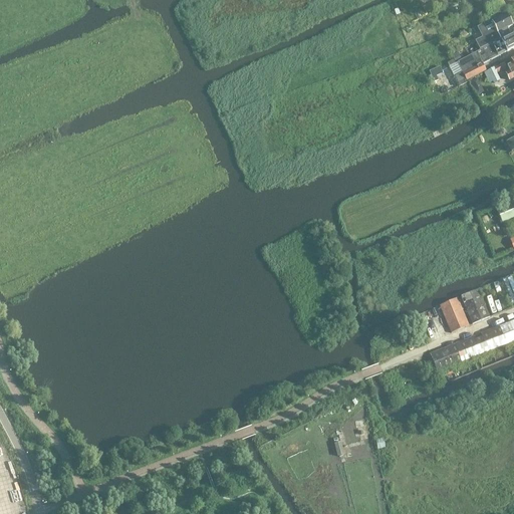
[(486,11),(478,15),(483,25),(484,24),(489,21),(486,15),(503,7),(499,0),(488,0),(482,3),(486,11)]
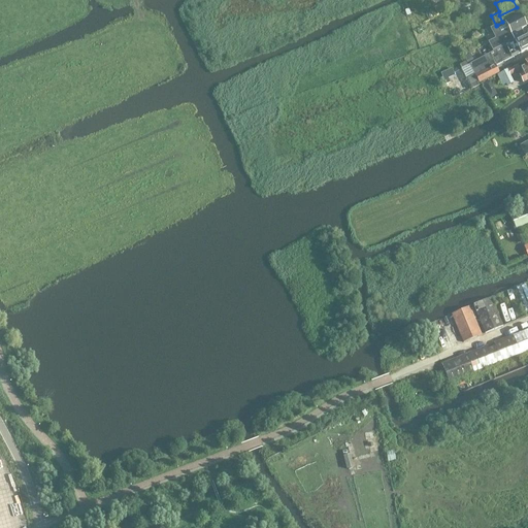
[(450,1),(435,9),(437,14),(452,6),(450,1)]
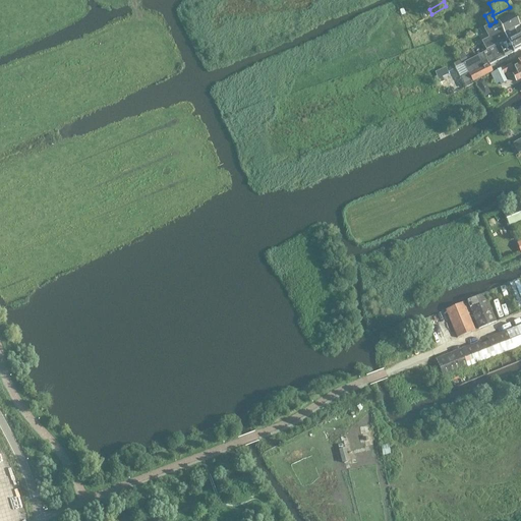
[(497,36),(482,42),(486,50),(508,39),(517,35),(514,29),(519,25),(514,14),(499,22),(499,23),(491,26),(497,36)]
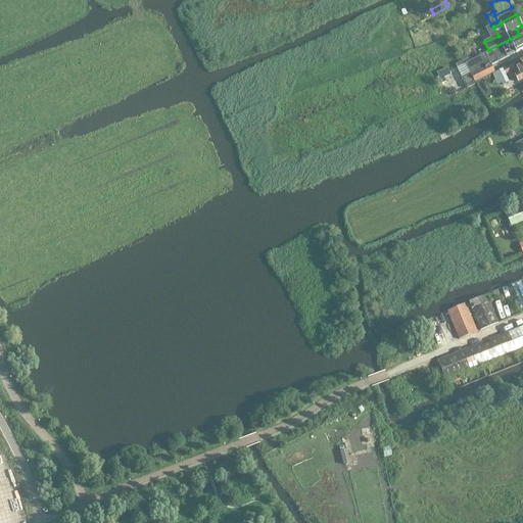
[(470,74),(462,78),(466,85),(468,89),(475,85),(474,83),(490,74),(494,73),(491,65),(522,49),(522,34),(510,41),(510,42),(505,45),(504,44),(504,43),(469,61),(465,64),(470,74)]
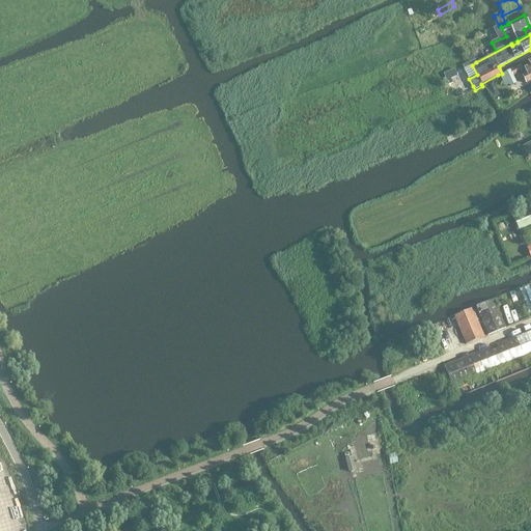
[(473,55),(467,59),(471,65),(472,65),(476,62),(473,55)]
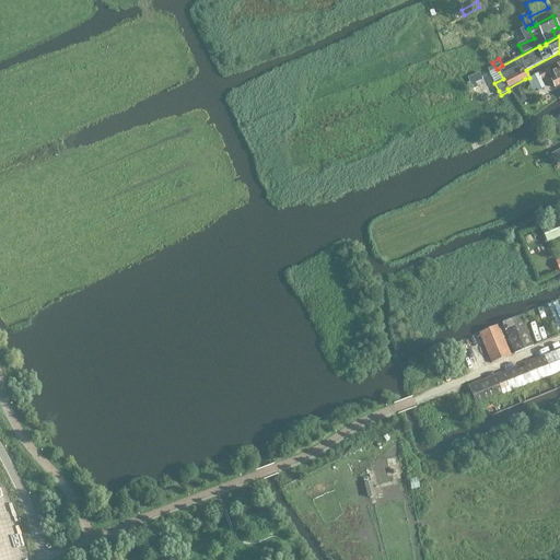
[(553,88),(559,84),(559,62),(557,65),(559,70),(552,73),(555,78),(550,80),(553,88)]
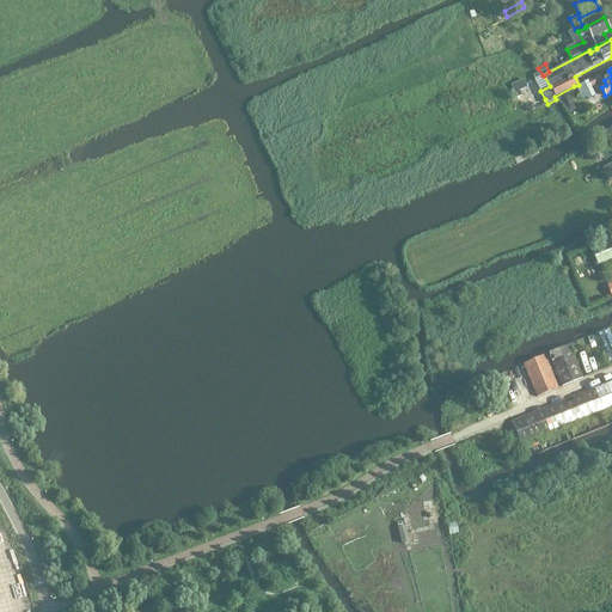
[(593,87),(604,83),(599,75),(589,80),(592,86),(593,87)]
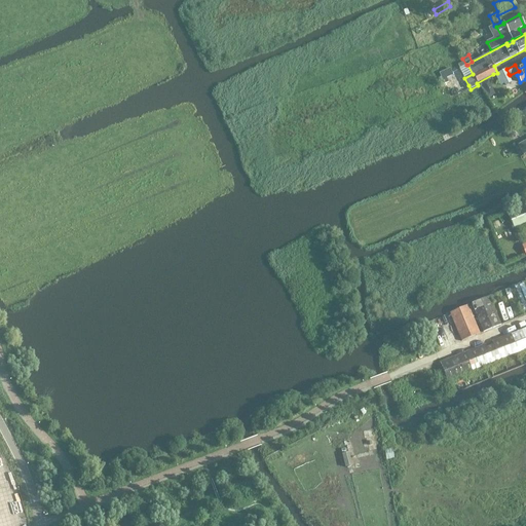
[(505,70),(496,74),(501,84),(505,82),(506,85),(513,82),(510,75),(509,74),(506,69),(505,70)]
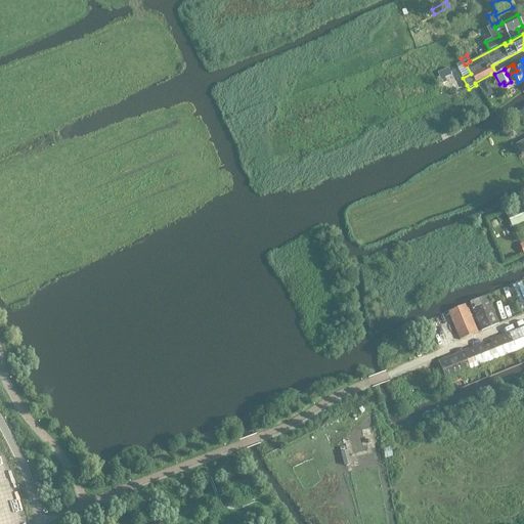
[(440,79),(432,83),(436,90),(443,87),(440,79)]
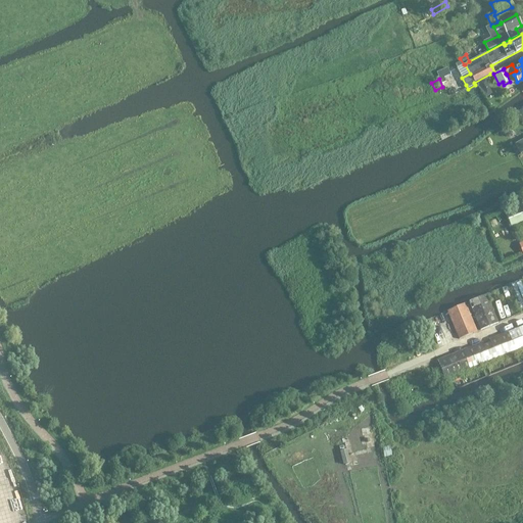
[(484,81),(478,84),(485,97),(491,94),(484,81)]
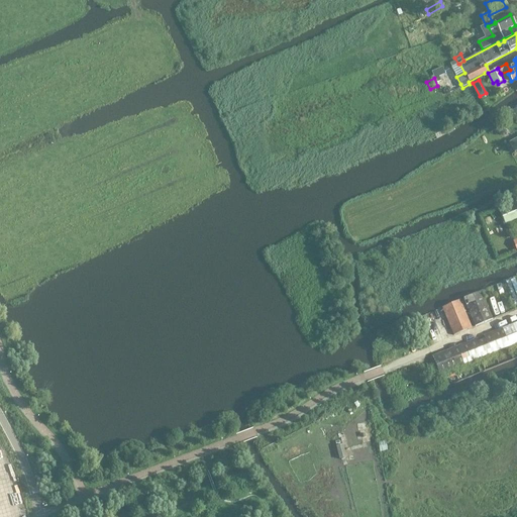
[(505,225),(516,219),(516,203),(499,211),(505,225)]
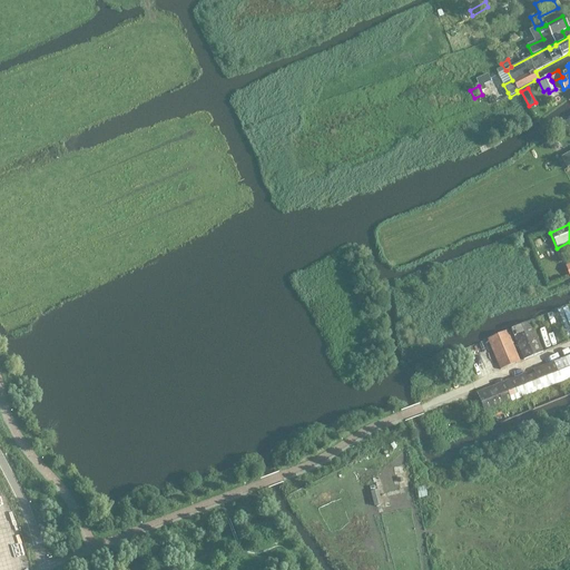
[(530,322),(511,330),(523,361),(543,352),(530,322)]
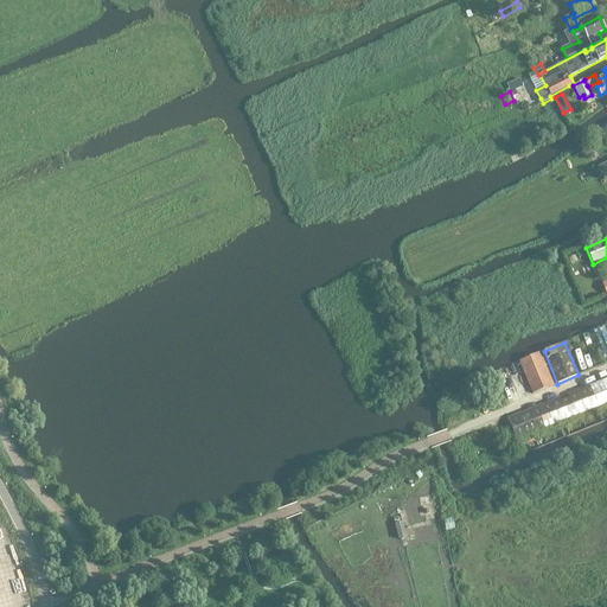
[(540,352),(519,362),(532,395),(554,385),(540,352)]
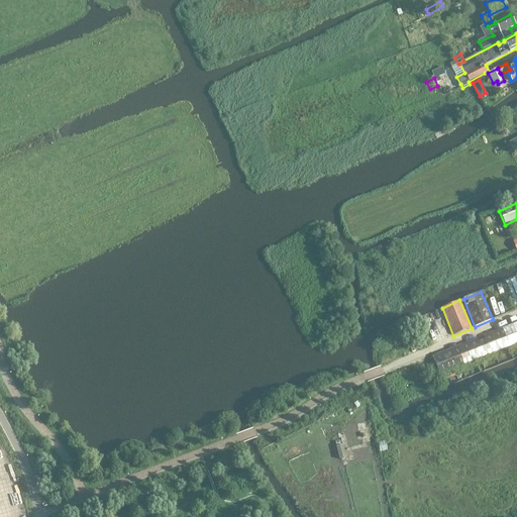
[(477,339),(432,356),(439,375),(475,360),(480,358),(516,343),(516,322),(484,336),(485,339),(479,342),(477,339)]
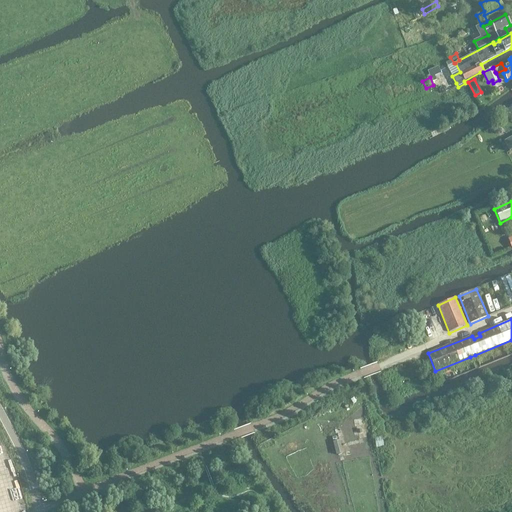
[(381,437),(374,438),(376,446),(383,445),(381,437)]
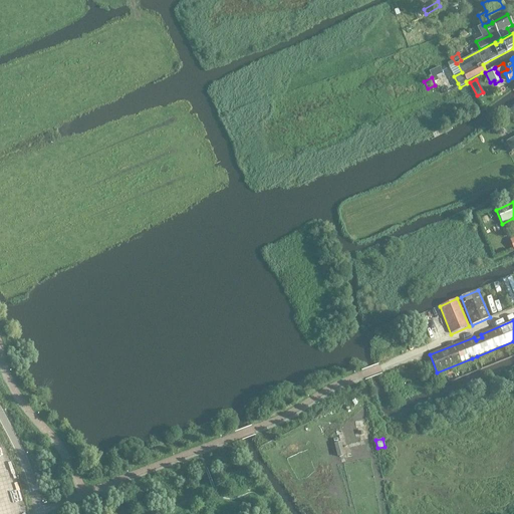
[(340,442),(334,444),(337,456),(343,454),(340,442)]
